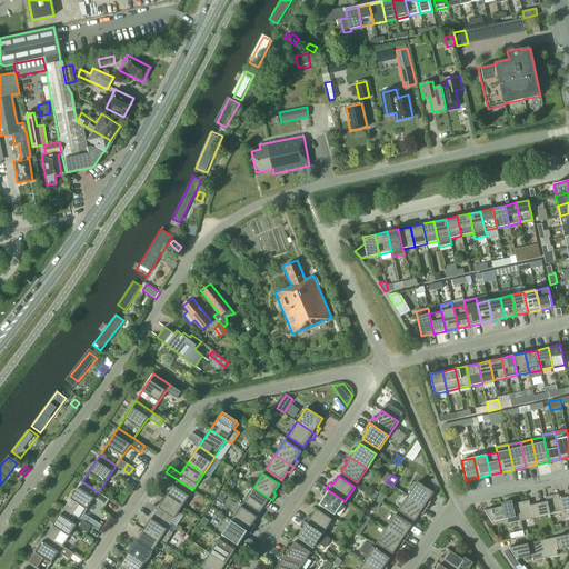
[(177,479),(166,496),(182,507),(192,490),(177,479)]
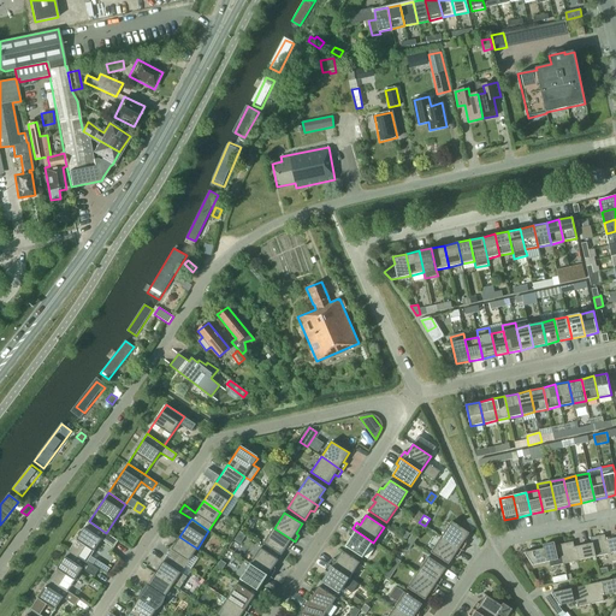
[(118,540),(106,533),(89,521),(69,550),(87,562),(102,539),(113,548),(118,540)]
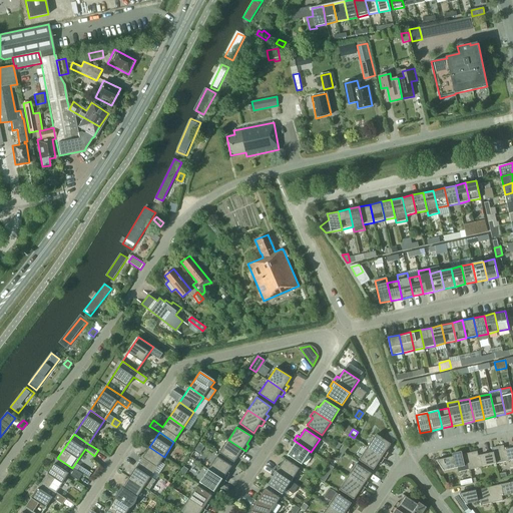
[(376,434),(368,447),(385,458),(388,453),(386,452),(391,444),(376,434)]
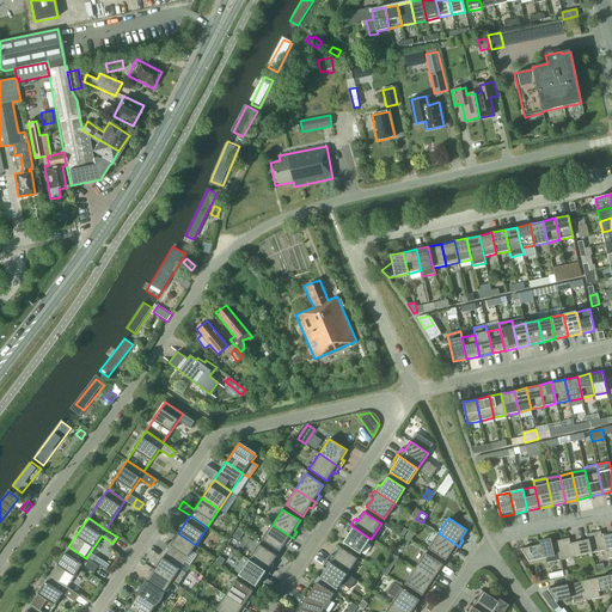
[(293,538),(273,525),(262,540),(280,551),(286,542),(288,544),(293,538)]
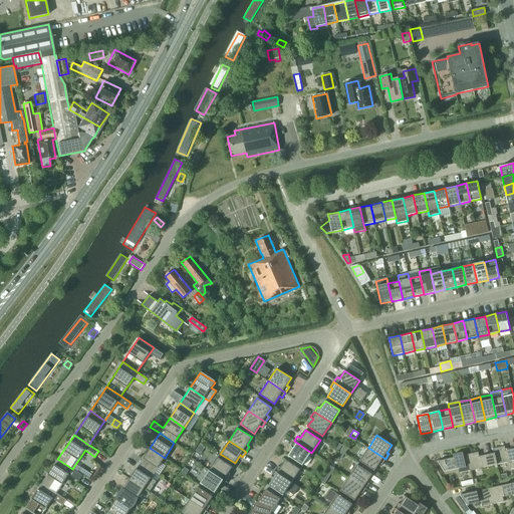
[(302,466),(311,453),(294,441),(290,447),(293,448),(288,456),(302,466)]
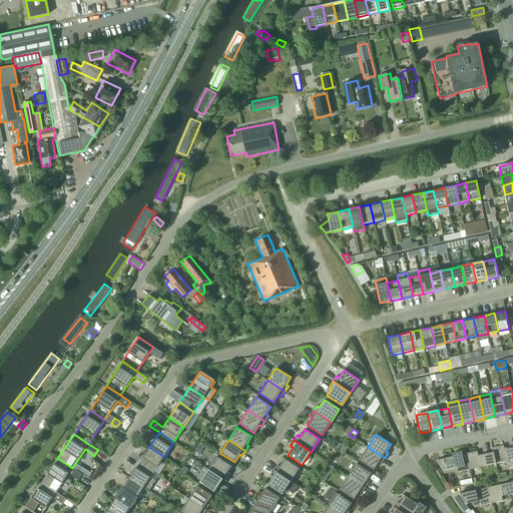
[(200,453),(205,446),(199,443),(195,450),(200,453)]
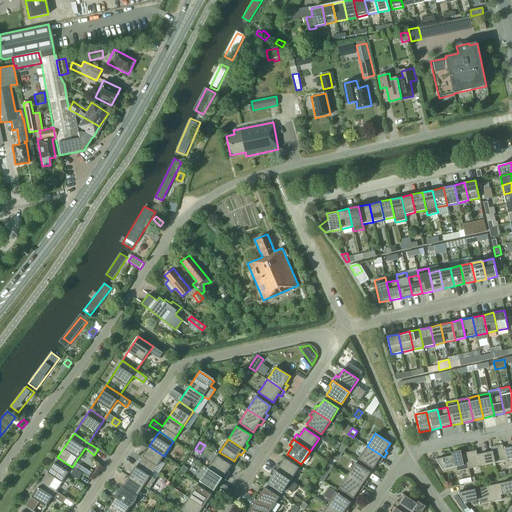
[(511,446),(503,449),(502,444),(497,446),(500,461),(511,458),(511,446)]
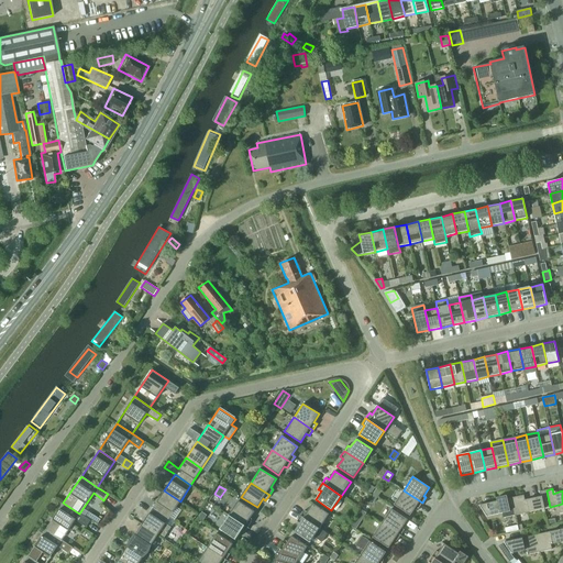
[(173,512),(180,501),(164,490),(153,507),(173,520),(177,515),(173,512)]
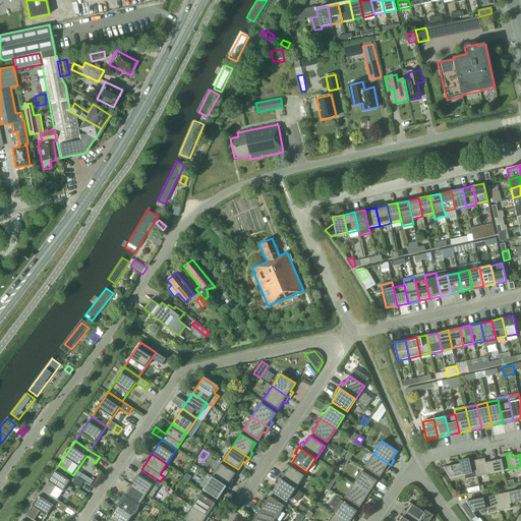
[(387,471),(391,465),(373,454),(364,467),(380,477),(385,469),(387,471)]
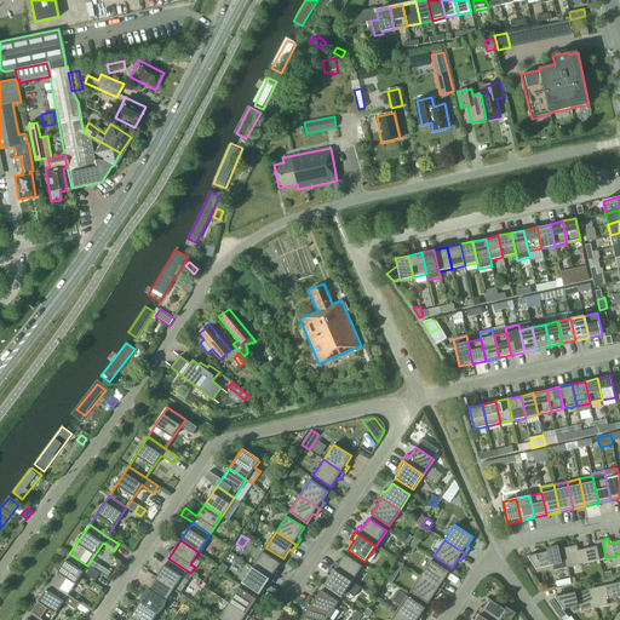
[(606,558),(602,540),(595,541),(596,546),(578,551),(577,545),(563,549),(568,567),(606,558)]
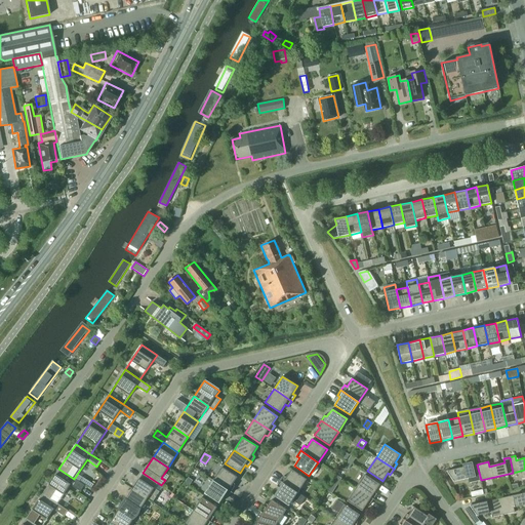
[(481,480),(477,465),(446,471),(453,482),(469,478),(470,483),(481,480)]
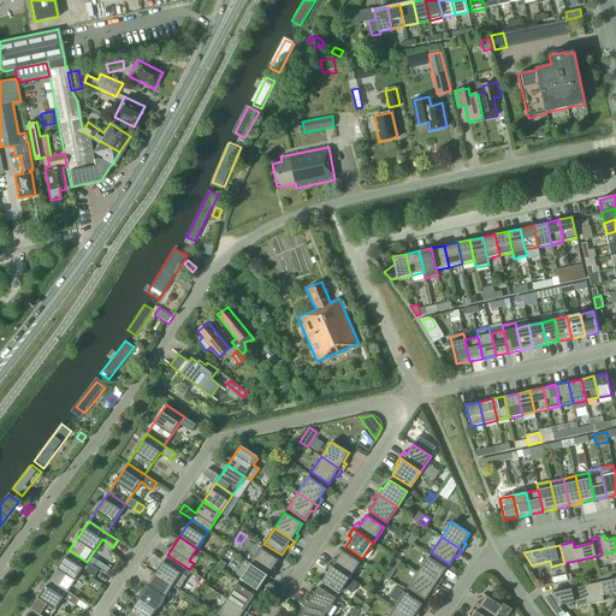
[(250,563),(271,576),(276,570),(272,569),(278,560),(261,548),(250,563)]
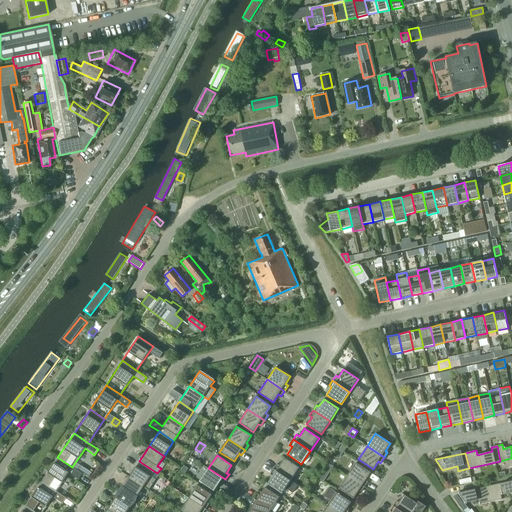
[(57,457),(41,481),(56,491),(68,473),(78,479),(82,473),(72,467),(57,457)]
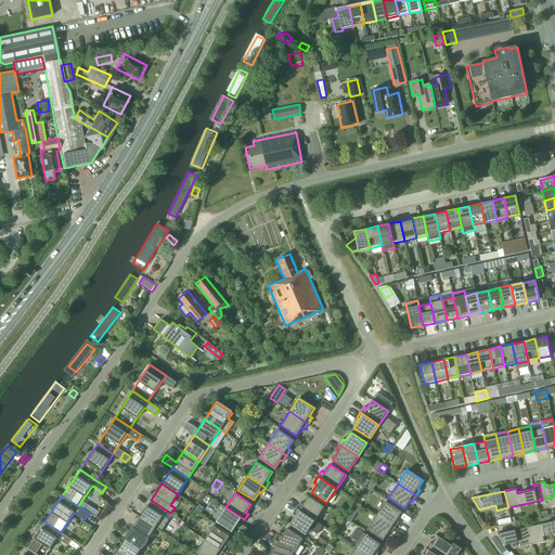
[(300,503),(296,508),(314,520),(324,506),(308,497),(302,504),(300,503)]
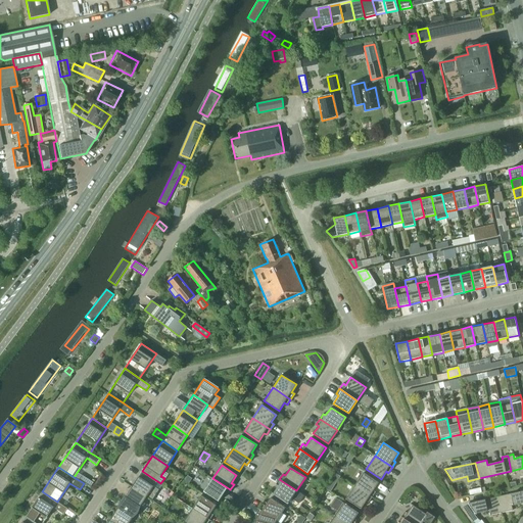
[(162,484),(160,483),(142,471),(132,486),(147,496),(152,501),(162,484)]
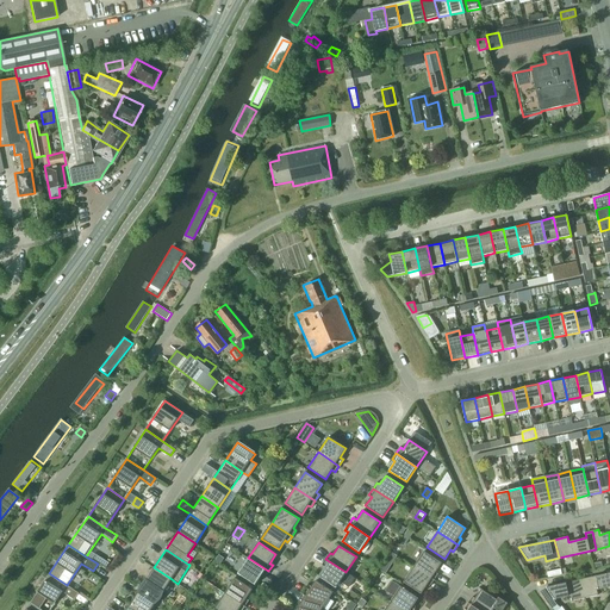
[(219,564),(226,554),(222,551),(215,561),(219,564)]
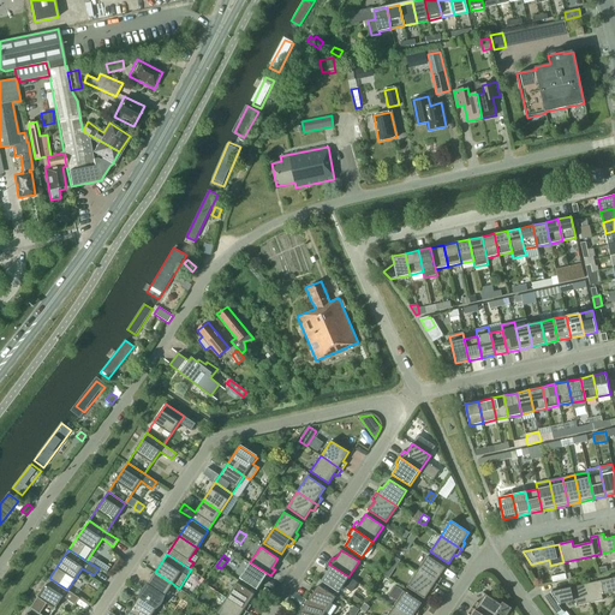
[(428,556),(417,572),(437,585),(442,579),(439,577),(445,567),(428,556)]
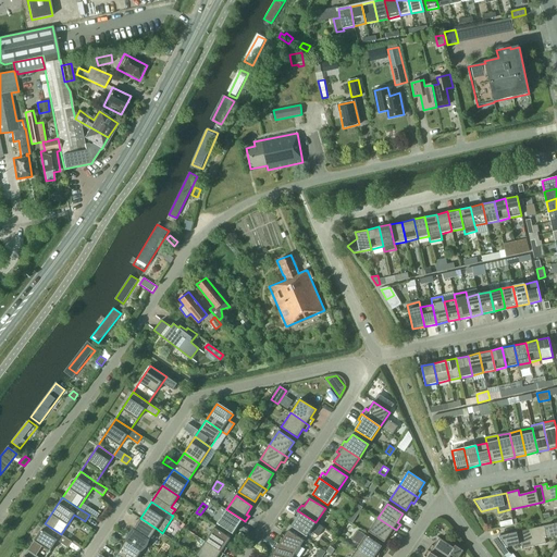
[(353,511),(357,515),(362,507),(358,505),(353,511)]
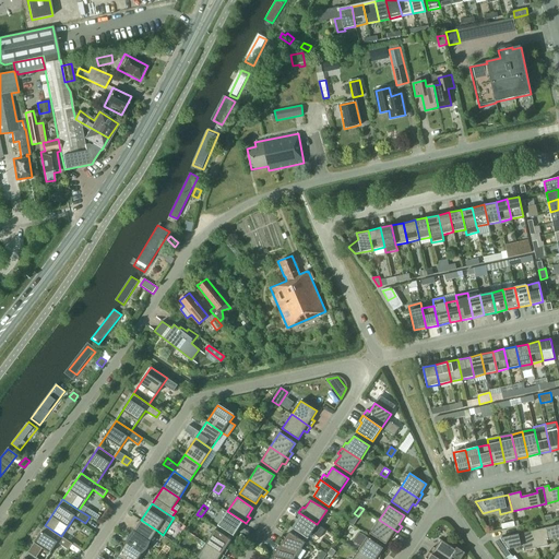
[(90,516),(97,521),(100,515),(93,511),(90,516)]
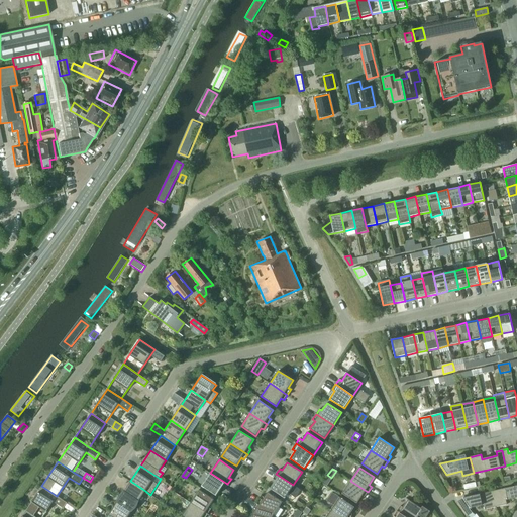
[(224,490),(227,484),(210,473),(201,486),(216,496),(221,488),(224,490)]
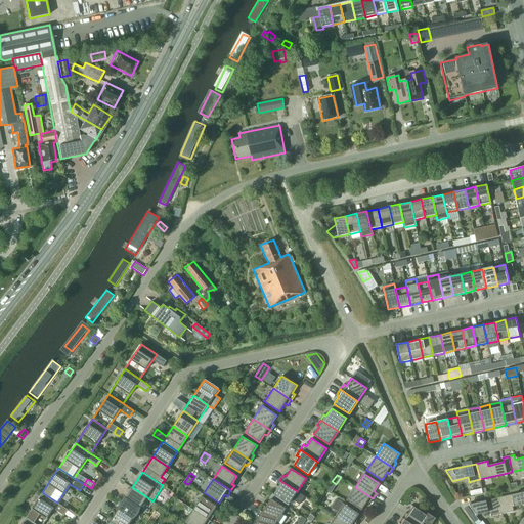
[(289,505),(293,498),(300,504),(304,497),(297,492),(297,491),(279,480),(276,485),(278,487),(273,494),(289,505)]
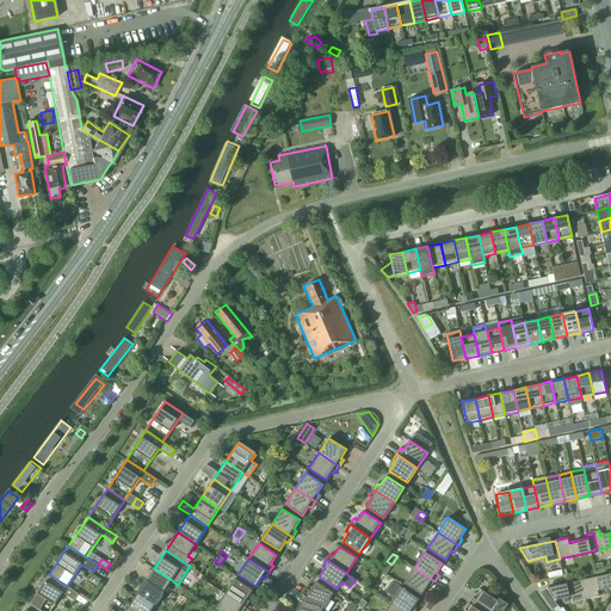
[(160,598),(172,580),(154,568),(142,586),(160,598)]
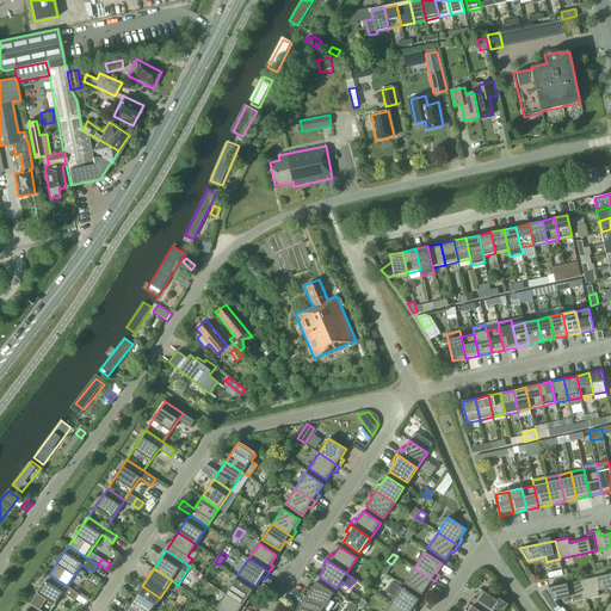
[(434,581),(414,568),(405,584),(421,594),(427,585),(431,587),(434,581)]
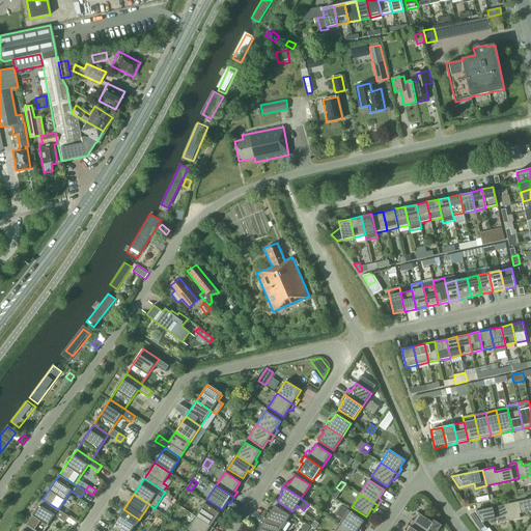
[(530,498),(505,504),(509,521),(521,518),(520,513),(530,510),(530,498)]
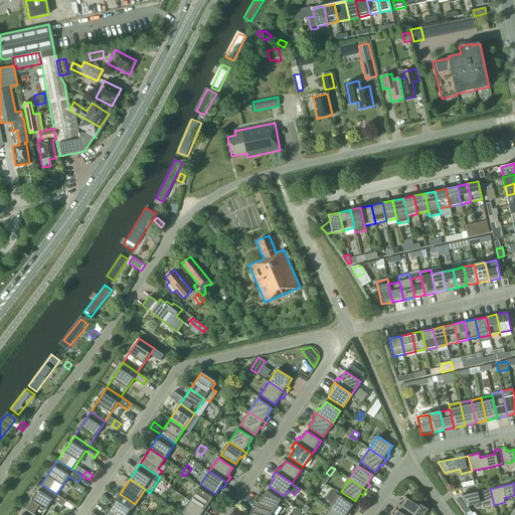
[(41,484),(25,508),(35,514),(42,514),(52,500),(62,506),(66,501),(56,494),(41,484)]
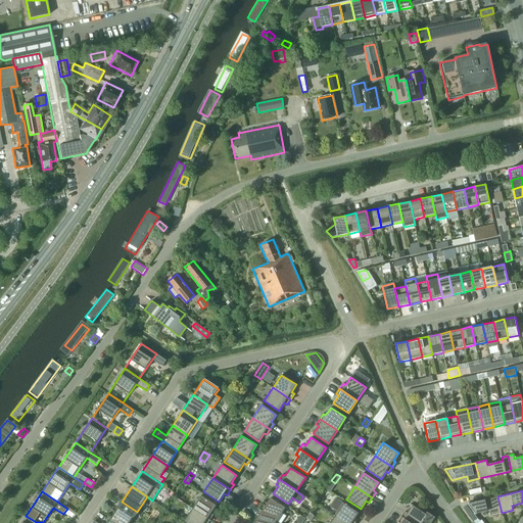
[(192,509),(210,520),(214,515),(211,513),(217,505),(201,495),(192,509)]
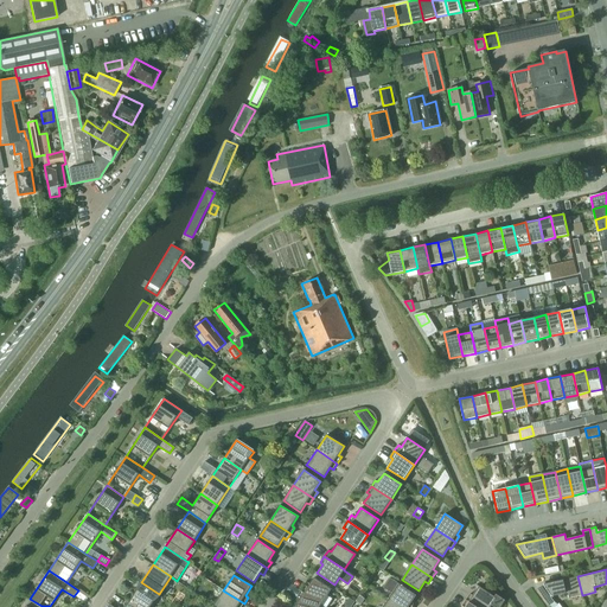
[(577,576),(543,585),(537,588),(549,606),(555,602),(551,596),(568,593),(569,598),(582,595),(577,576)]
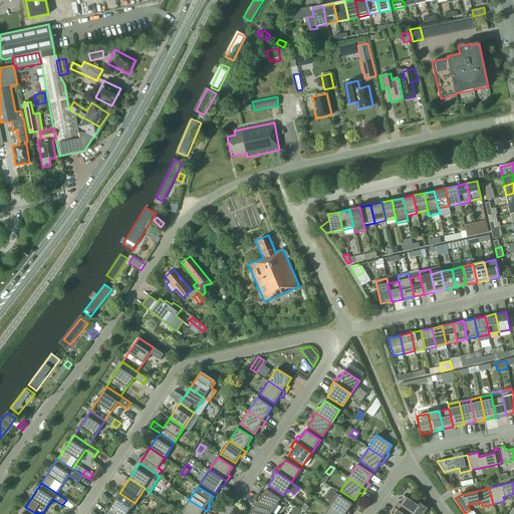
[(258,495),(255,501),(272,512),(280,499),(266,489),(261,497),(258,495)]
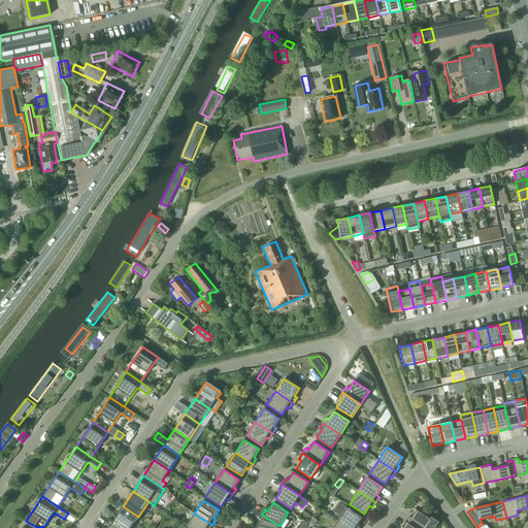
[(362,518),(347,507),(339,503),(334,512),(341,517),(338,521),(349,527),(358,527),(359,527),(357,526),(362,518)]
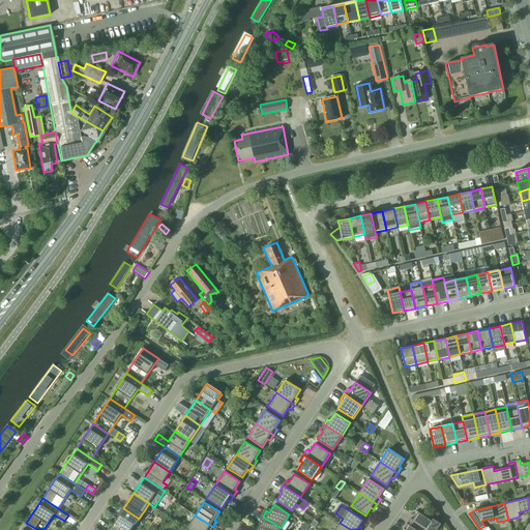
[(130,529),(139,519),(123,508),(113,524),(121,529),(130,529)]
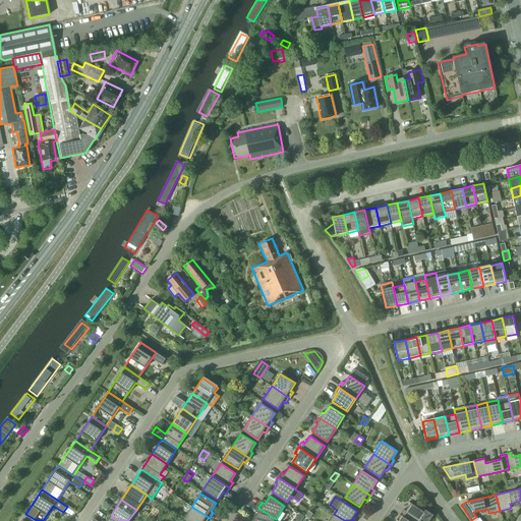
[(403,510),(400,515),(409,520),(420,520),(422,519),(425,520),(428,520),(433,515),(425,510),(424,512),(411,504),(406,511),(403,510)]
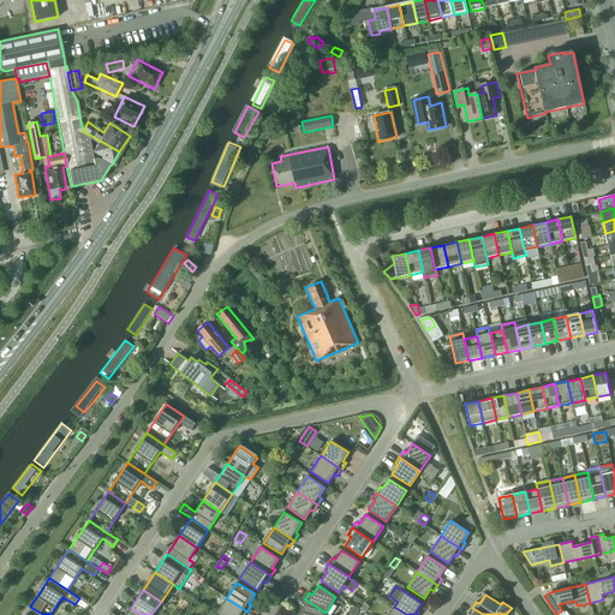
[(244,614),(248,611),(226,598),(216,614),(218,614),(244,614)]
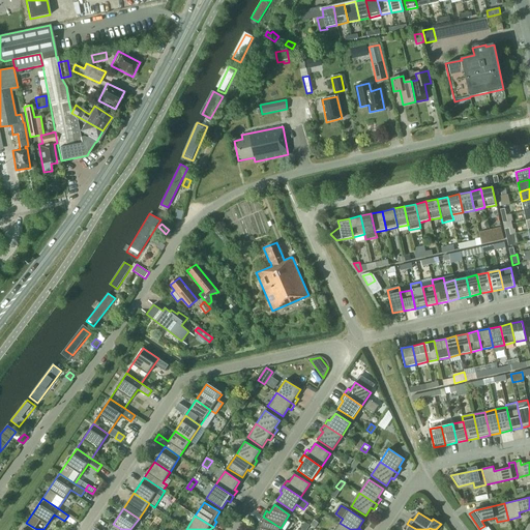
[(278,529),(281,528),(263,517),(259,522),(262,523),(257,529),(278,529)]
